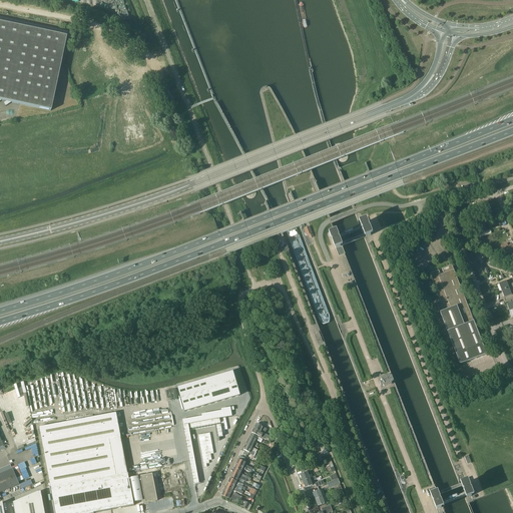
[(0,100),(50,111),(66,37),(0,23),(0,100)]
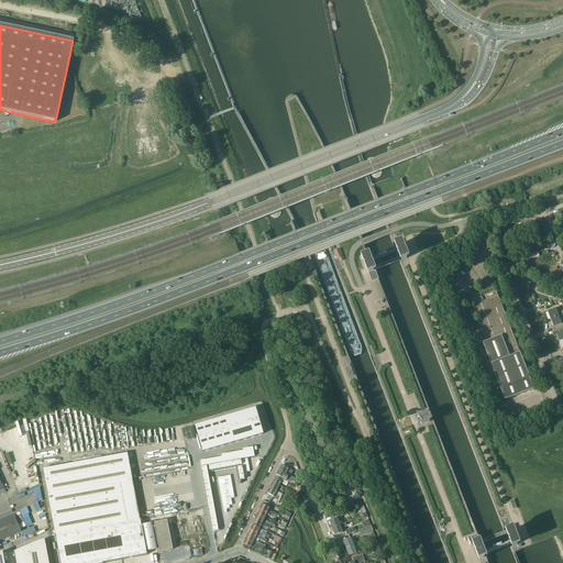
[(363,146),(364,147),(365,148),(366,148),(366,150),(367,150),(368,148),(370,148),(371,147),(371,146),(372,145),(372,144),(368,138),(368,136),(367,135),(366,135),(366,134),(365,134),(364,134),(363,134),(363,135),(362,135),(361,136),(361,138),(361,139),(361,140),(363,146)]
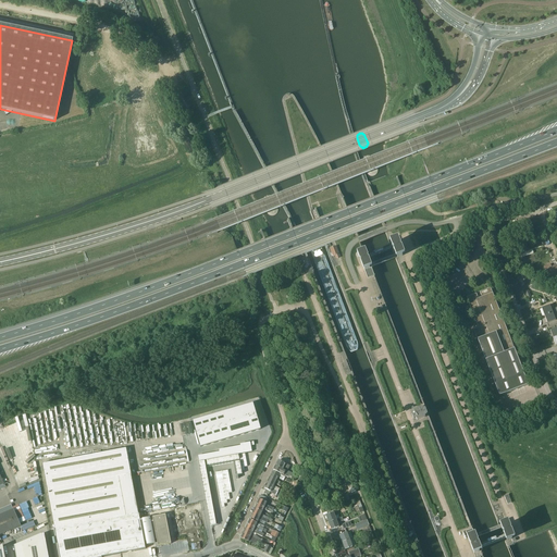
[(316,152),(305,157),(309,166),(320,163),(316,152)]
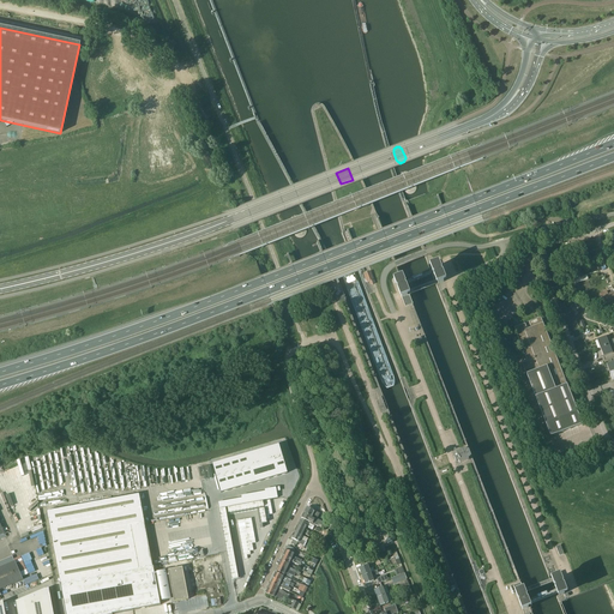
[(402,174),(402,175),(402,178),(405,187),(408,190),(409,191),(409,192),(413,192),(414,191),(416,191),(417,188),(417,187),(417,186),(417,184),(414,173),(411,170),(410,170),(409,169),(407,169),(405,169),(404,170),(402,173),(402,174)]
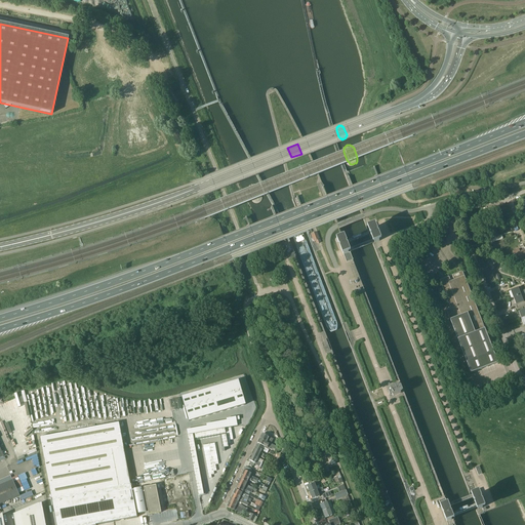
[(244,173),(245,174),(246,175),(247,175),(248,176),(249,175),(250,175),(251,174),(251,173),(252,172),(252,171),(249,165),(249,164),(248,163),(247,163),(247,162),(246,162),(245,162),(244,162),(244,163),(243,163),(242,164),(242,165),(242,166),(242,167),(244,173)]
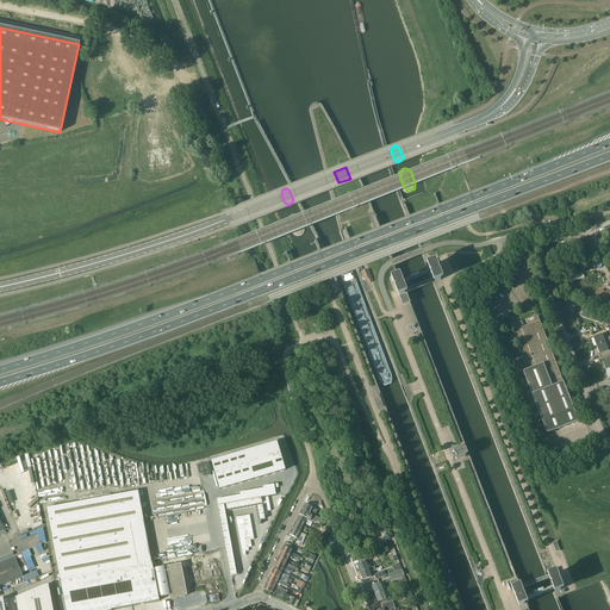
[(344,201),(346,204),(347,207),(349,209),(353,209),(355,207),(358,206),(360,204),(360,200),(359,198),(358,195),(355,194),(352,193),(349,194),(347,195),(344,199),(344,201)]
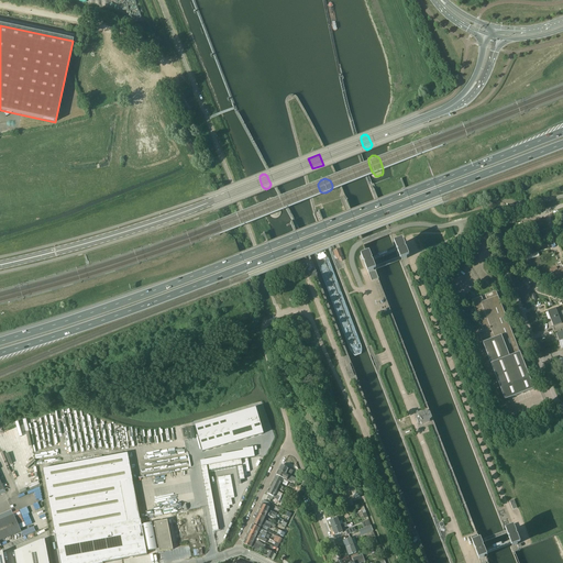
[(267,199),(267,200),(267,203),(271,212),(273,214),(274,216),(275,216),(276,216),(277,216),(279,216),(280,214),(282,212),(282,211),(282,210),(282,208),(278,199),(277,198),(276,197),(275,196),(274,196),(272,196),(271,196),(269,197),(268,197),(267,198),(267,199)]
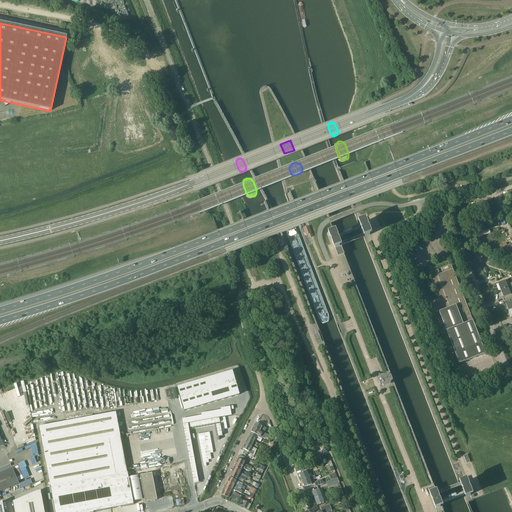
[(307,227),(304,228),(306,235),(308,235),(309,237),(310,237),(311,237),(312,236),(308,226),(308,227),(307,227)]
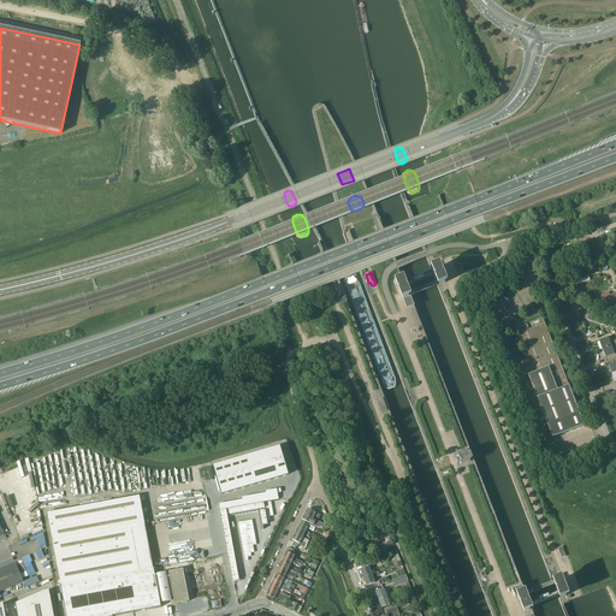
[(575,288),(578,294),(592,289),(591,283),(575,288)]
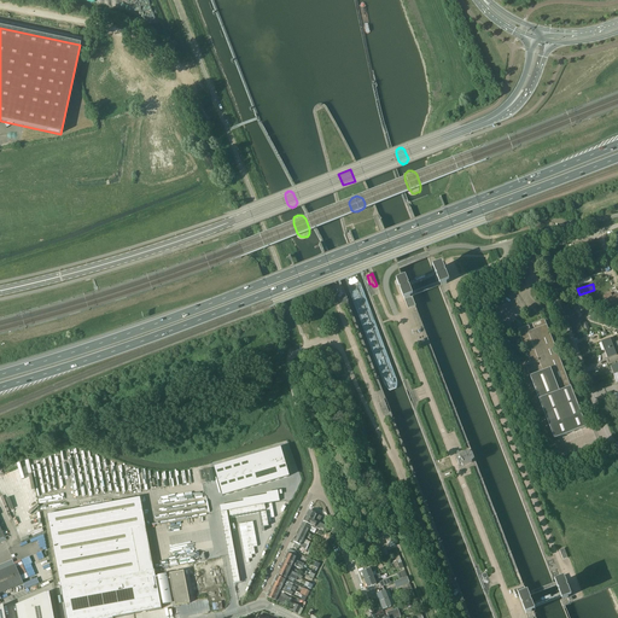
[(613,309),(617,307),(617,293),(612,297),(611,293),(604,296),(605,299),(608,308),(612,307),(613,309)]
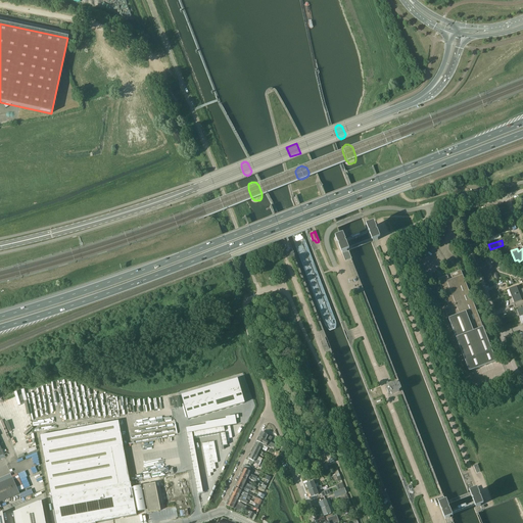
[(447,276),(438,279),(449,307),(445,310),(469,372),(496,362),(461,271),(452,275),(453,279),(449,281),(447,276)]
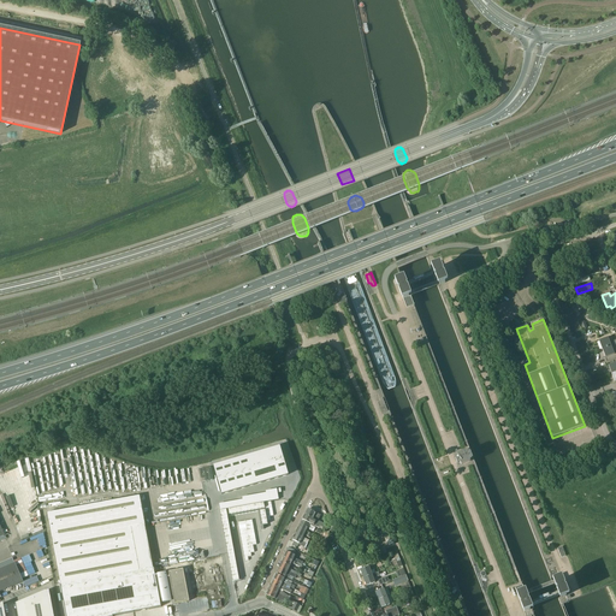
[(603,350),(615,344),(615,339),(610,343),(608,338),(599,342),(603,350)]
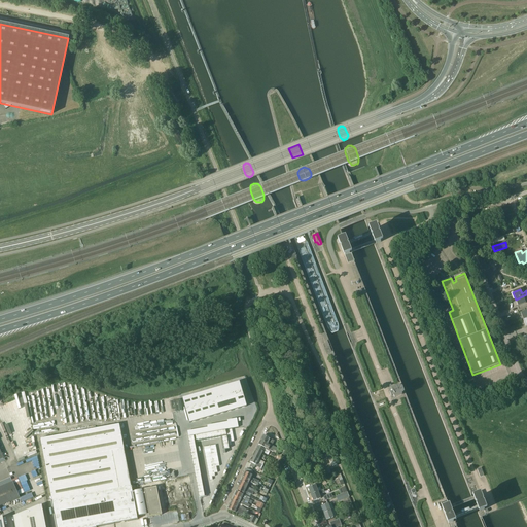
[(526,297),(526,294),(516,300),(518,306),(526,304),(524,299),(526,297)]
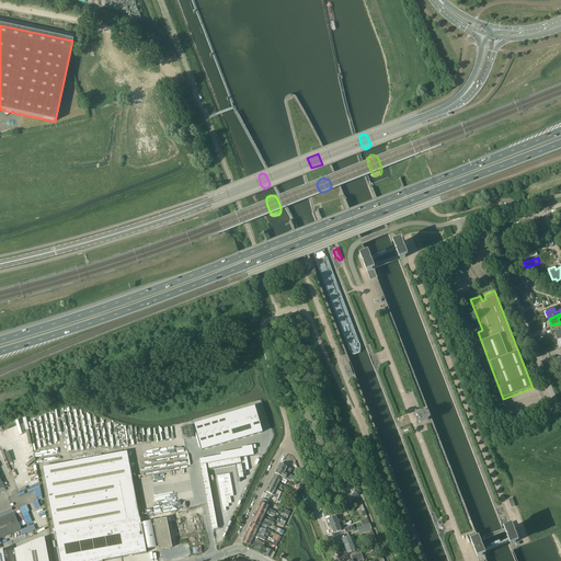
[(255,407),(248,409),(251,422),(259,420),(255,407)]
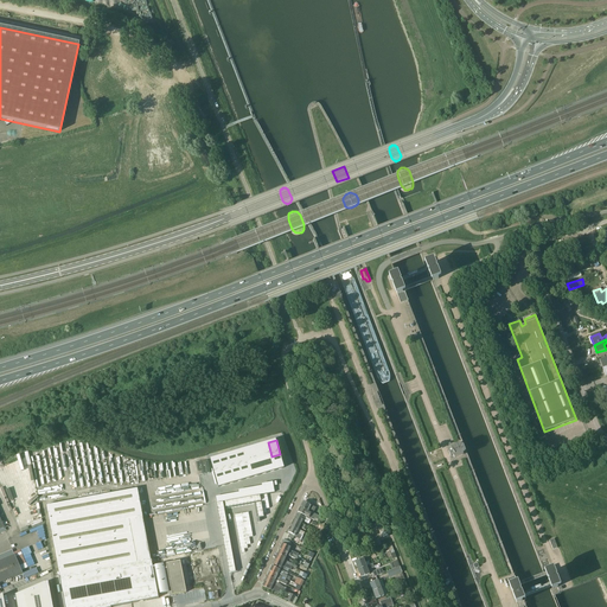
[(268,442),(260,445),(263,459),(272,457),(268,442)]
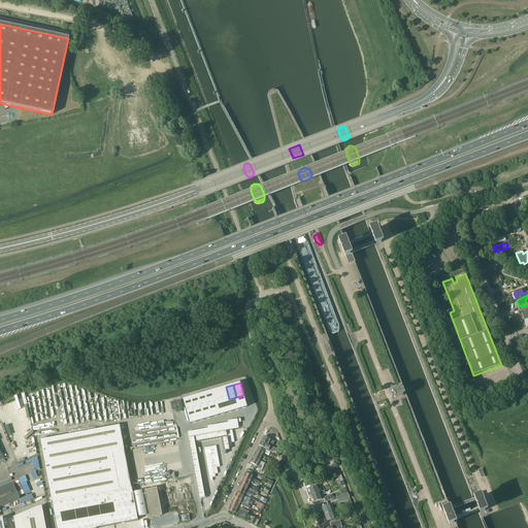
[(226,387),(219,389),(222,401),(229,399),(226,387)]
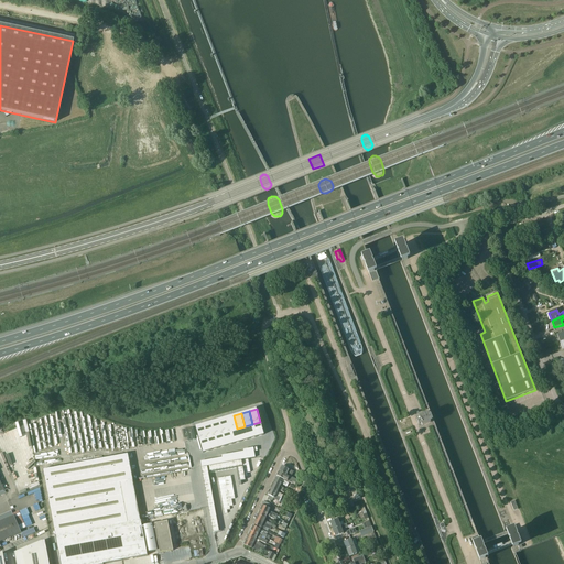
[(432,420),(430,415),(427,415),(426,414),(419,418),(420,419),(416,420),(419,425),(422,424),(422,426),(431,423),(430,421),(432,420)]
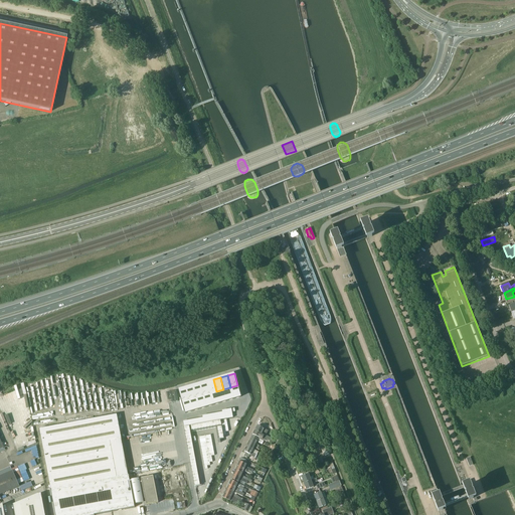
[(213,379),(206,381),(210,393),(216,391),(213,379)]
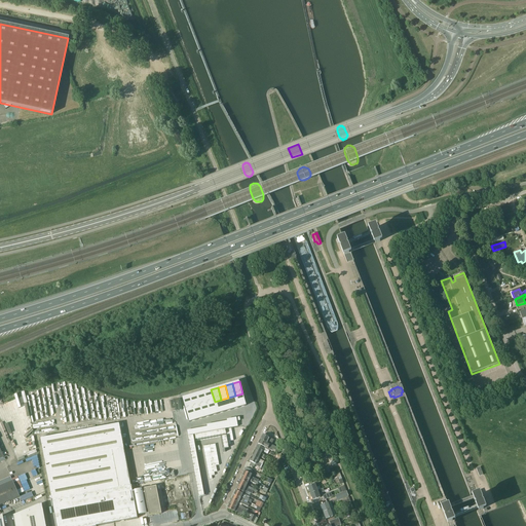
[(211,389),(203,392),(208,404),(215,402),(211,389)]
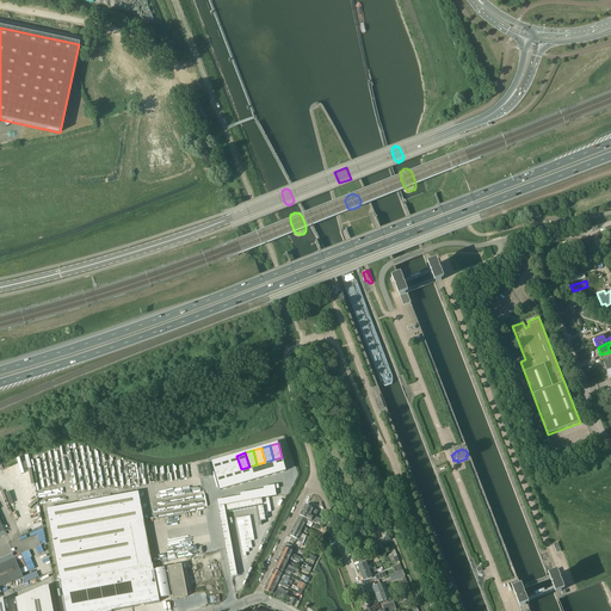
[(236,456),(228,458),(233,471),(241,469),(236,456)]
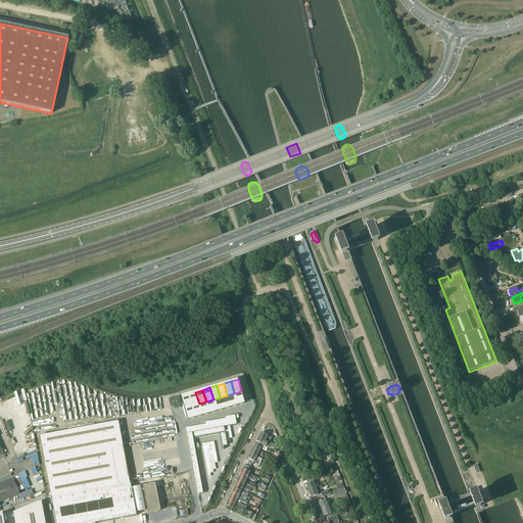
[(241,391),(234,393),(238,406),(245,403),(241,391)]
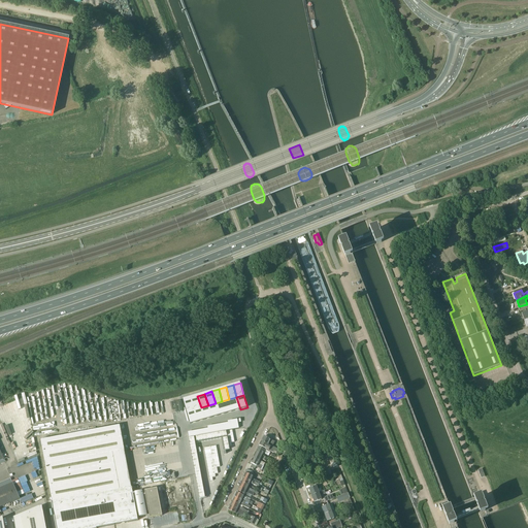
[(197,396),(190,398),(194,409),(201,407),(197,396)]
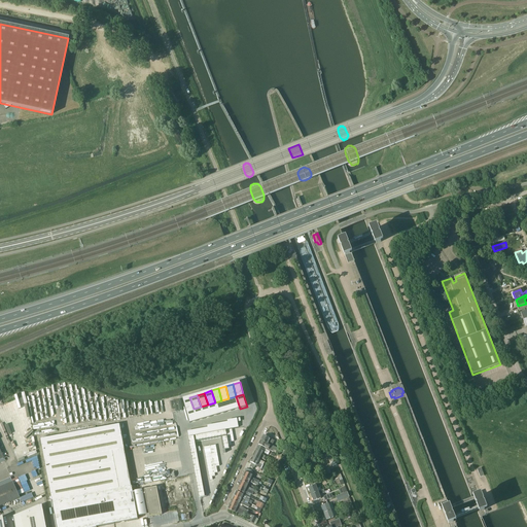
[(236,396),(229,398),(233,411),(240,409),(236,396)]
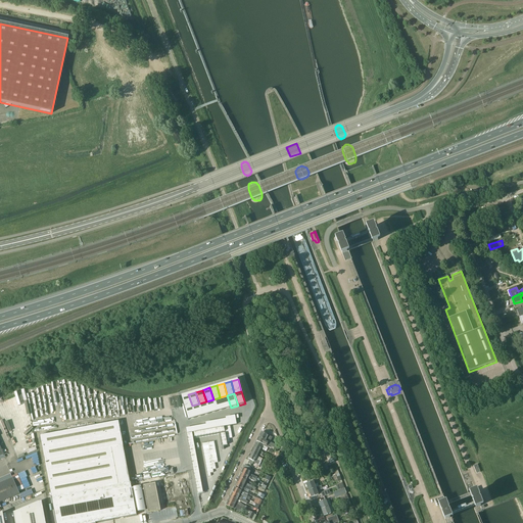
[(188,394),(181,396),(185,408),(192,406),(188,394)]
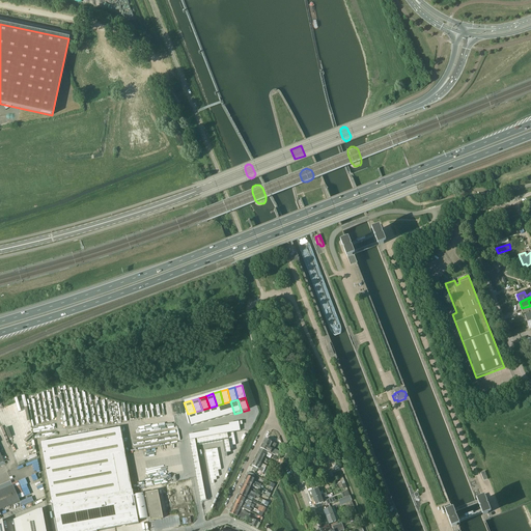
[(230,401),(223,403),(227,416),(234,414),(230,401)]
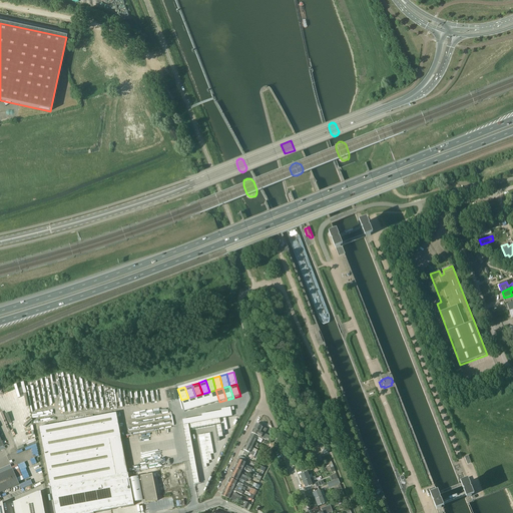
[(175,390),(166,391),(167,399),(170,398),(171,401),(177,400),(175,390)]
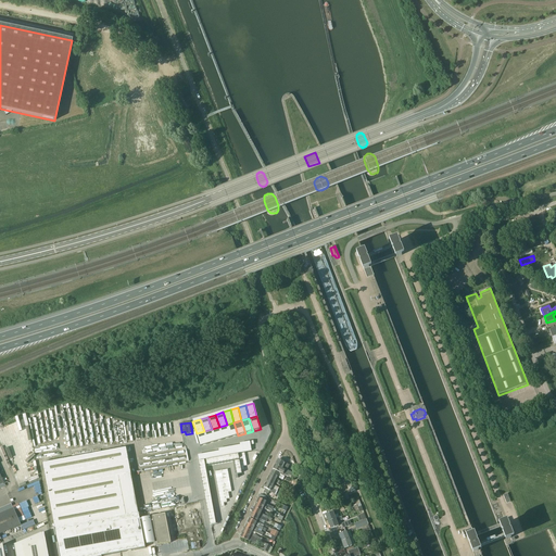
[(234,422),(227,425),(230,438),(238,436),(234,422)]
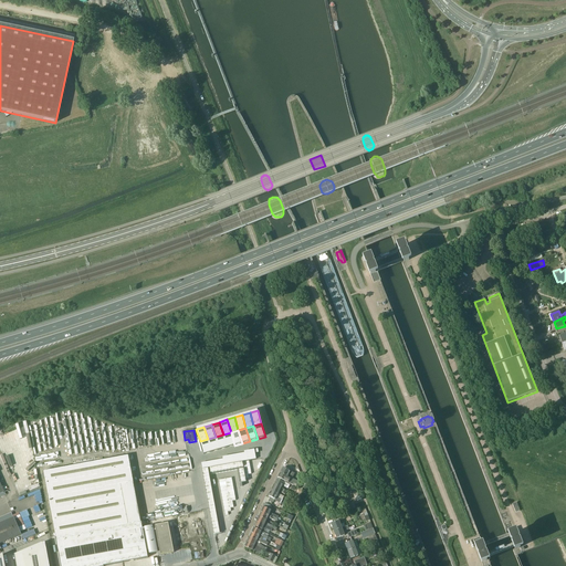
[(231,432),(223,435),(227,448),(234,446),(231,432)]
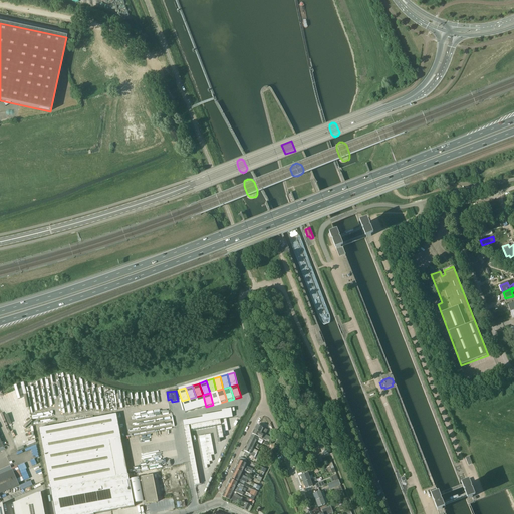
[(203,395),(196,397),(199,409),(206,407),(203,395)]
